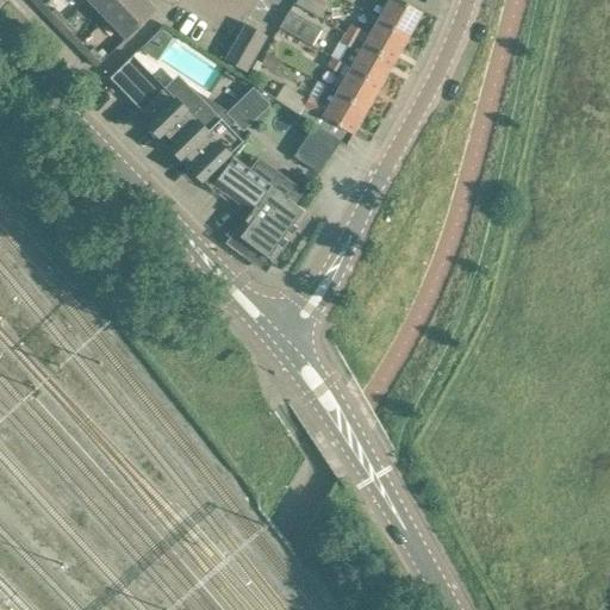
[(87,0),(106,19),(125,0),(87,0)]
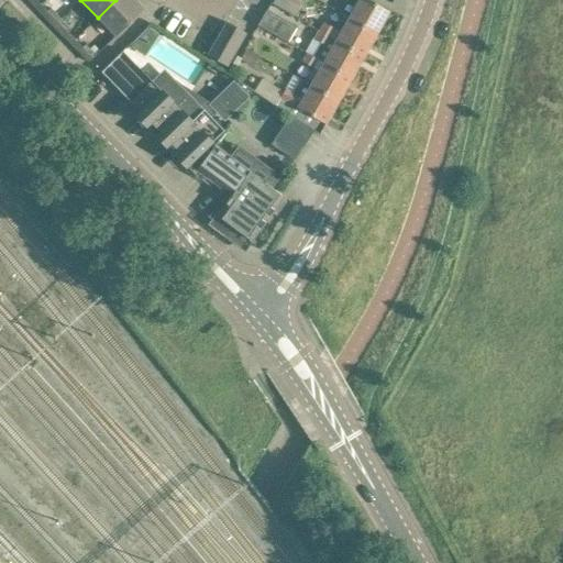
[(116,0),(98,18),(116,36),(143,9),(134,0),(116,0)]
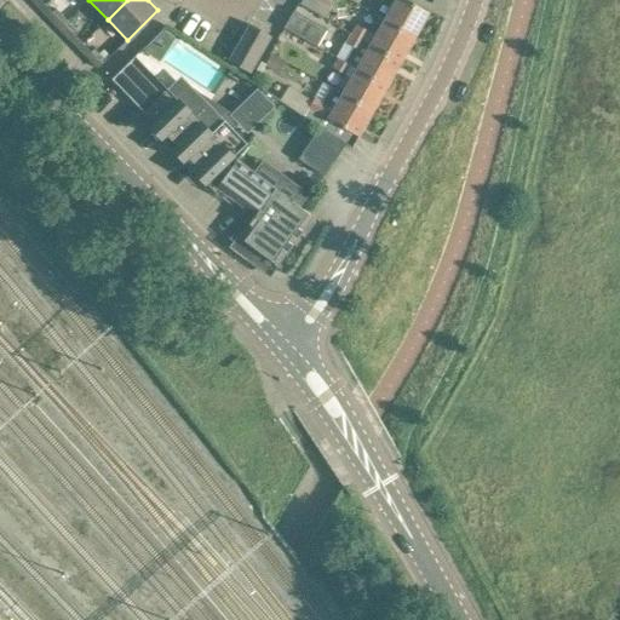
[(299,0),(299,3),(326,16),(332,3),(328,0),(299,0)]
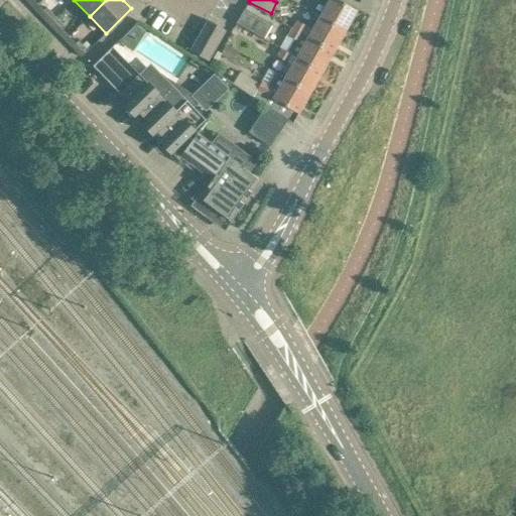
[(315,0),(309,11),(318,15),(318,16),(345,31),(357,10),(339,0),(315,0)]
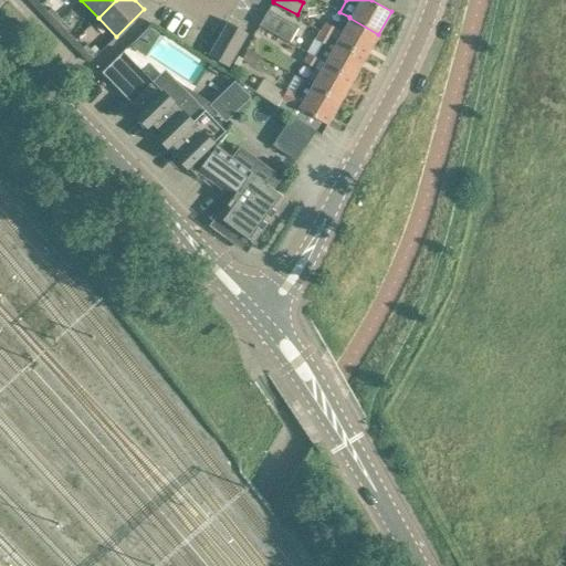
[(51,8),(43,16),(53,25),(61,19),(51,8)]
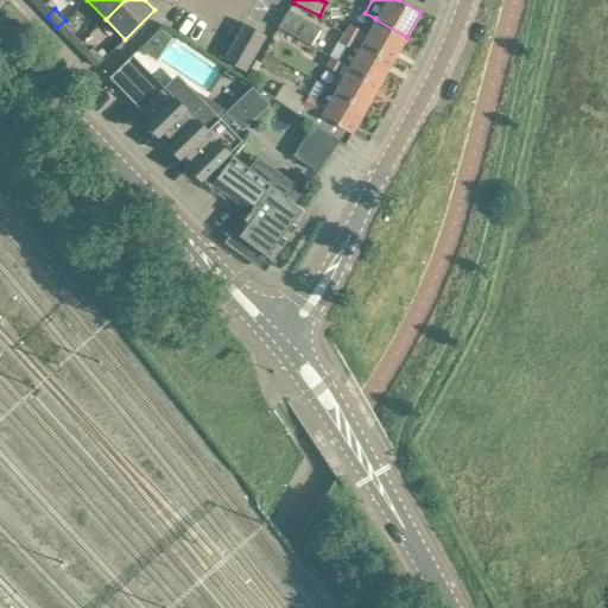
[(320,29),(309,23),(287,11),(278,27),(310,46),(320,29)]
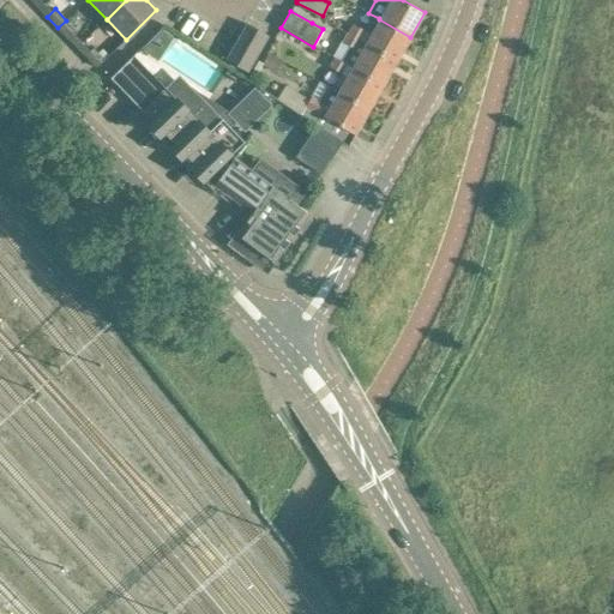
[(369,35),(365,43),(396,61),(410,37),(379,19),(369,35)]
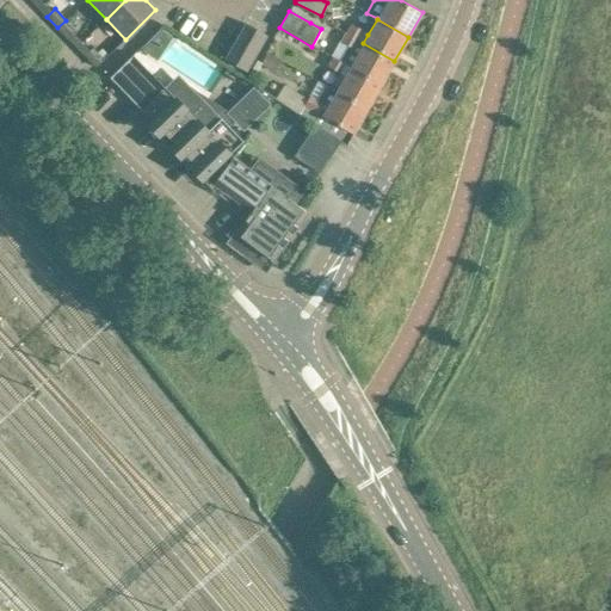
[(66,20),(57,28),(68,39),(73,35),(76,31),(66,20)]
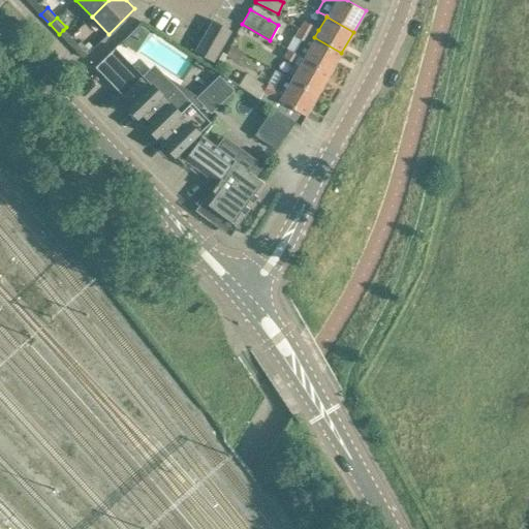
[(213,62),(230,31),(213,21),(195,52),(213,62)]
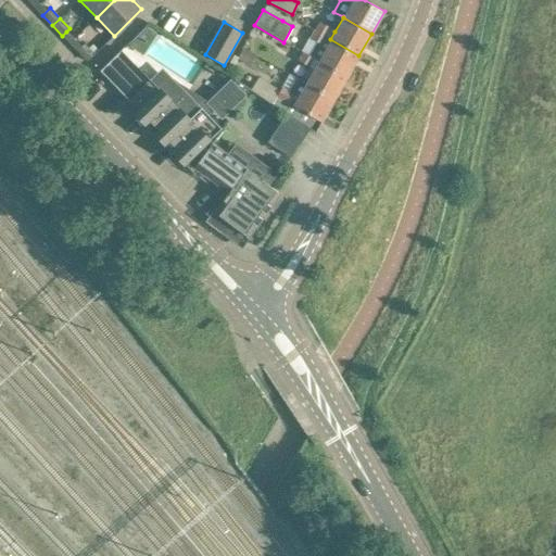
[(319,22),(315,30),(326,37),(330,29),(319,22)]
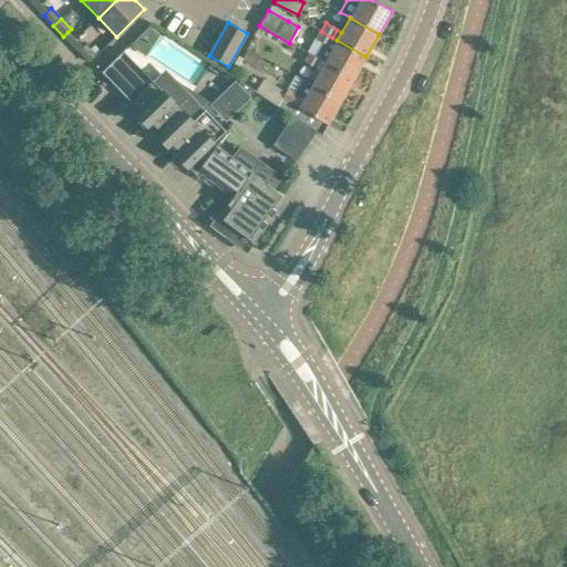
[(322,45),(315,58),(319,60),(325,62),(353,79),(366,57),(337,40),(332,38),(321,31),(320,32),(315,41),(322,45)]
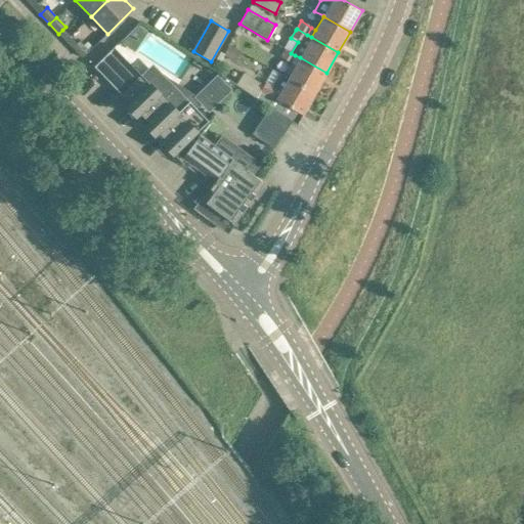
[(82,58),(89,51),(80,41),(73,48),(82,58)]
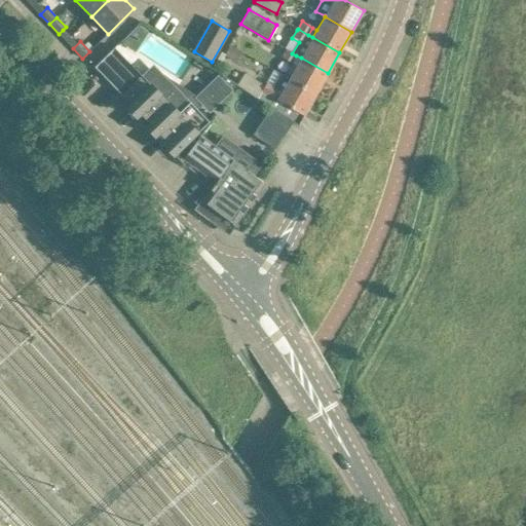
[(150,85),(142,76),(114,48),(95,67),(130,104),(150,85)]
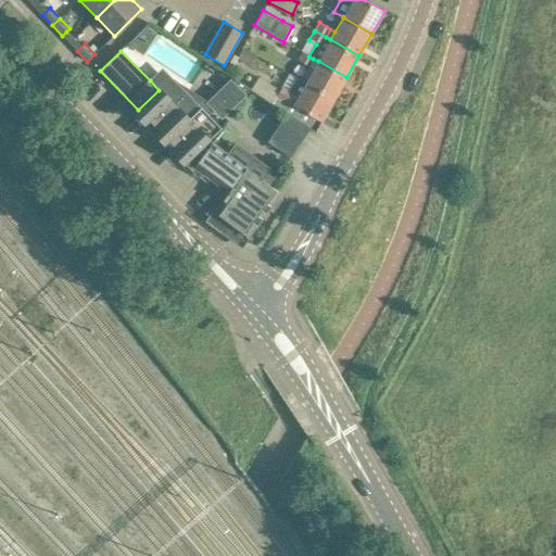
[(302,52),(297,62),(307,68),(313,59),(308,57),(302,52)]
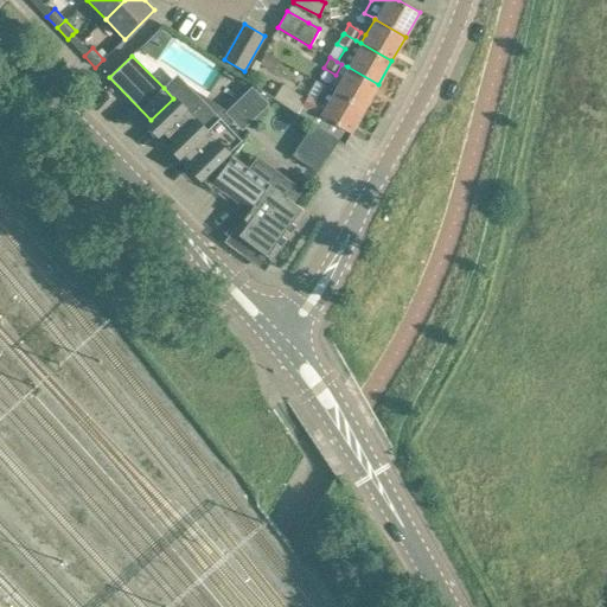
[(342,77),(333,90),(364,108),(378,84),(347,66),(342,77)]
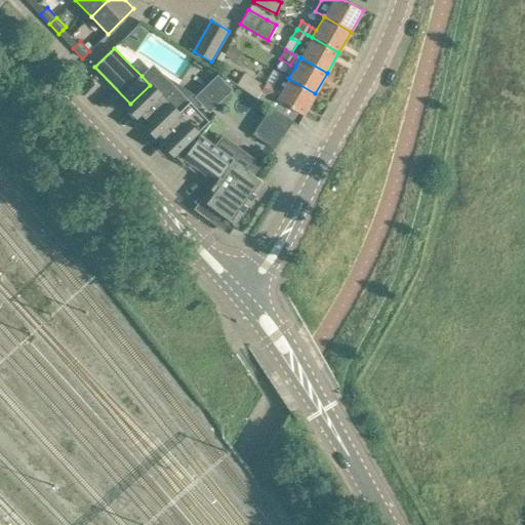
[(203,99),(163,75),(159,72),(151,85),(150,85),(130,104),(166,140),(187,121),(189,123),(203,99)]
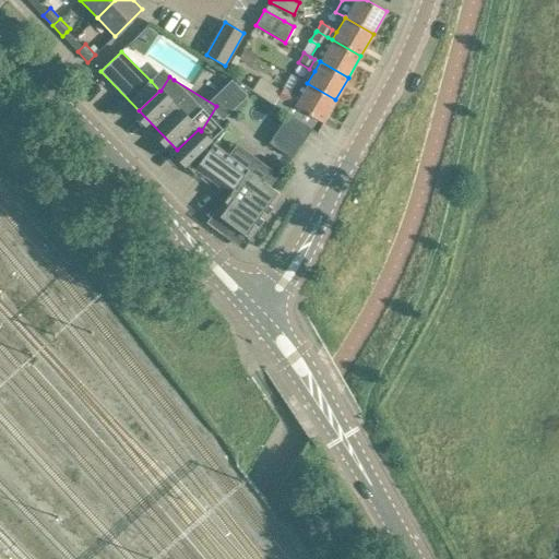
[(285,90),(274,105),(288,114),(294,118),(317,133),(335,99),(307,83),(298,79),(290,93),(285,90)]
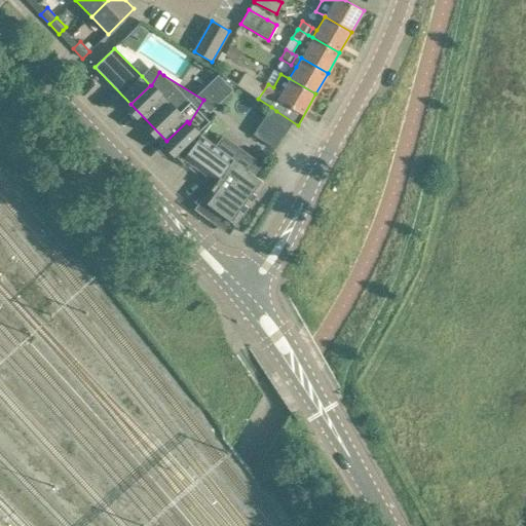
[(222,106),(235,84),(222,75),(209,96),(222,104),(221,106),(222,106)]
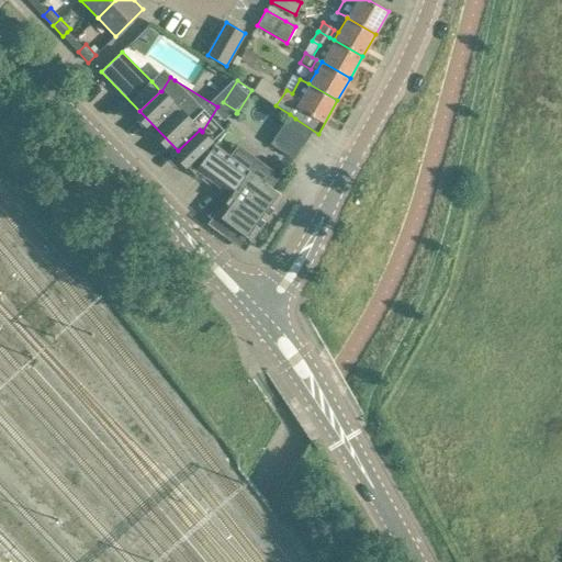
[(290,114),(270,144),(294,159),(312,133),(313,131),(318,134),(295,119),(290,114)]
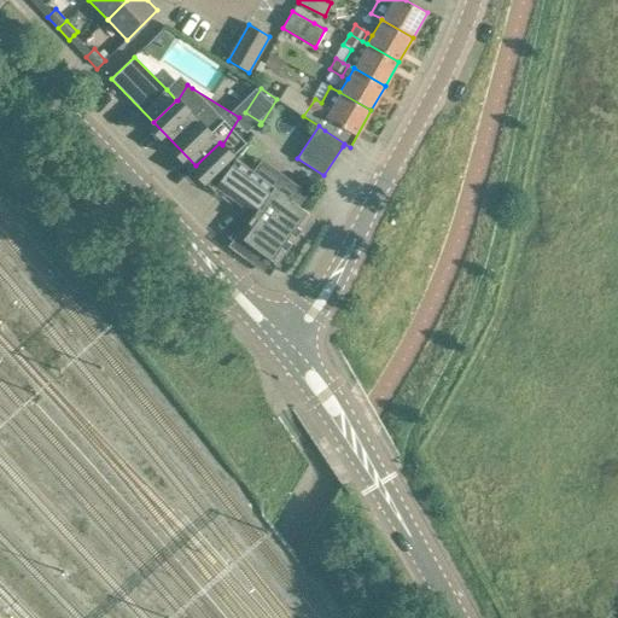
[(235,161),(222,145),(220,143),(196,165),(216,186),(243,207),(237,214),(248,222),(238,237),(275,263),(298,233),(303,237),(313,222),(308,219),(310,216),(235,161)]
